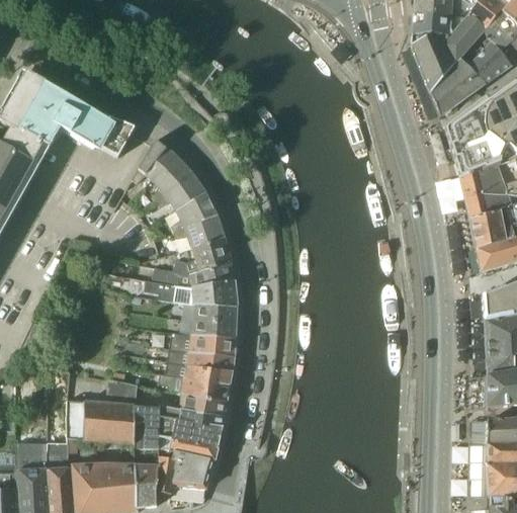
[(467,12),(476,3),(465,0),(414,0),(414,12),(449,15),(462,16),(464,16),(467,12)]
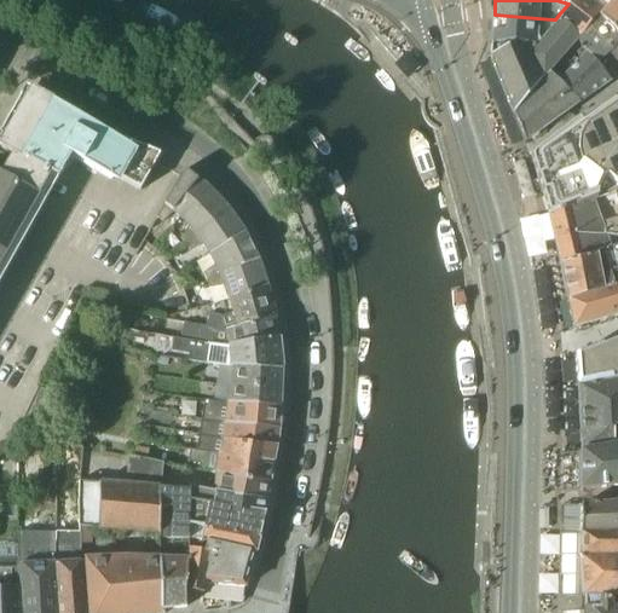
[(604,6),(596,0),(571,0),(569,4),(559,15),(582,30),(604,6)]
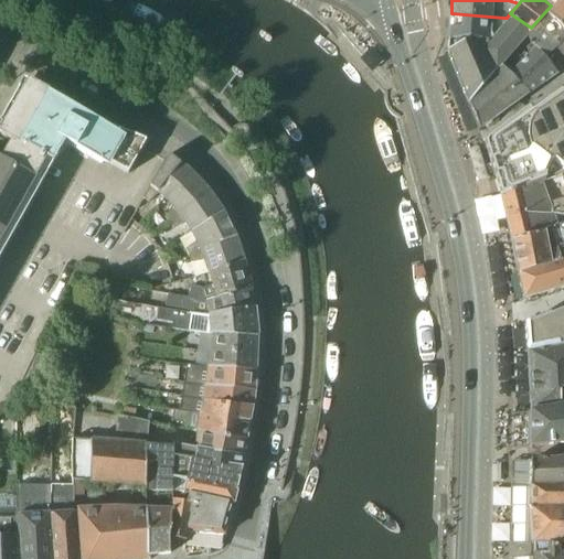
[(560,0),(554,7),(551,4),(551,6),(531,28),(527,32),(528,35),(529,34),(536,42),(545,54),(563,38),(563,0),(560,0)]
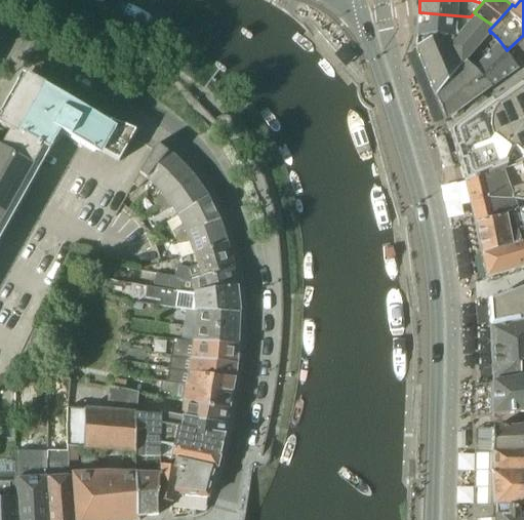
[(454,28),(455,15),(419,12),(417,32),(436,32),(459,64),(467,56),(489,30),(493,26),(474,12),(471,16),(457,32),(454,28)]
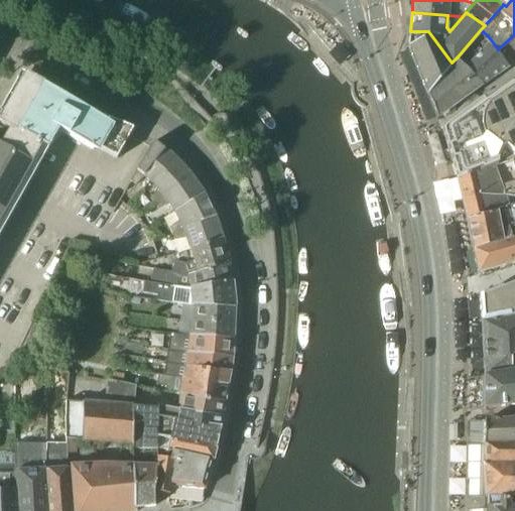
[(428,89),(452,62),(428,31),(410,31),(409,42),(428,89)]
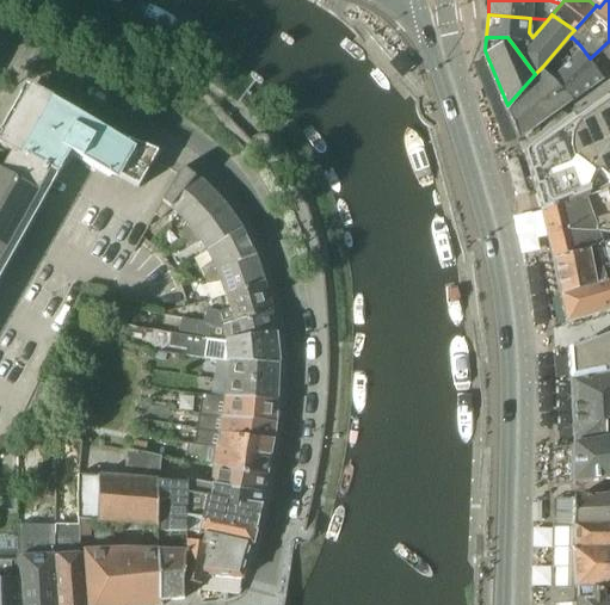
[(609,41),(590,59),(603,76),(609,72),(609,41)]
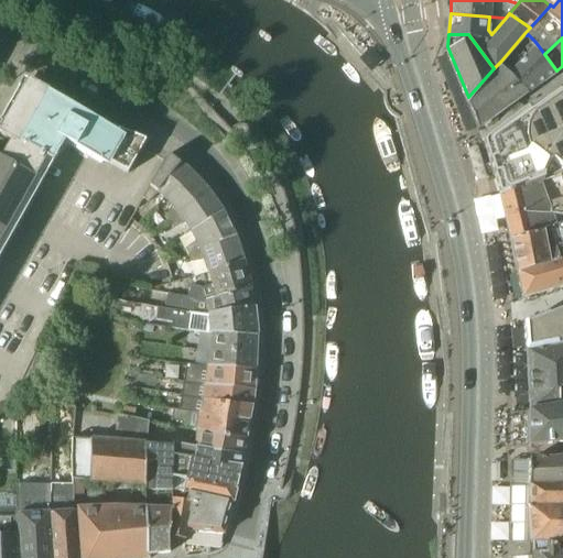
[(556,70),(544,54),(536,42),(510,69),(501,61),(494,68),(468,97),(479,124),(544,78),(556,70)]
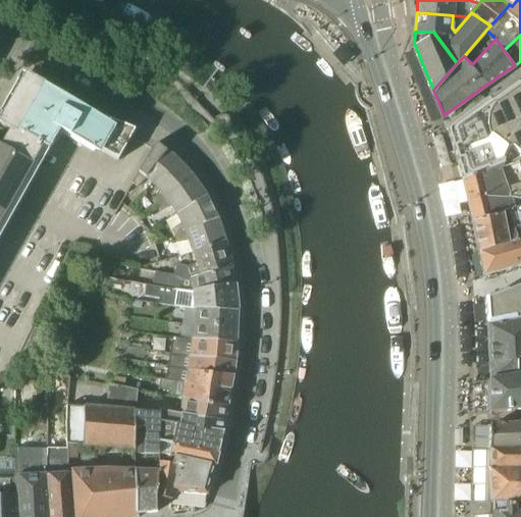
[(119,156),(133,133),(137,126),(127,122),(117,118),(107,115),(98,113),(29,73),(23,82),(18,79),(1,109),(6,112),(2,120),(11,126),(1,144),(40,165),(60,128),(95,148),(97,144),(119,156)]
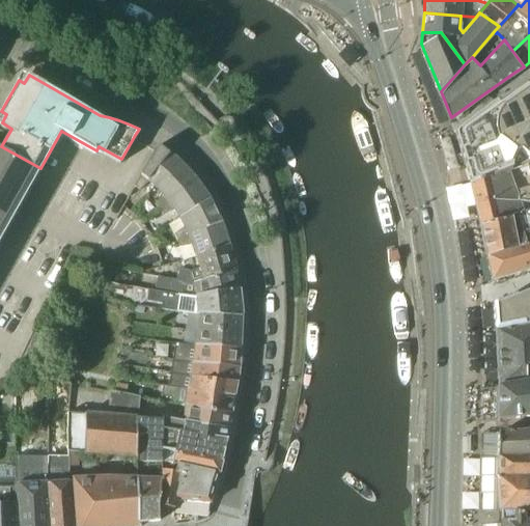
[(529,81),(522,87),(500,102),(497,98),(456,130),(472,180),(497,171),(497,172),(508,168),(527,161),(529,160),(529,81)]
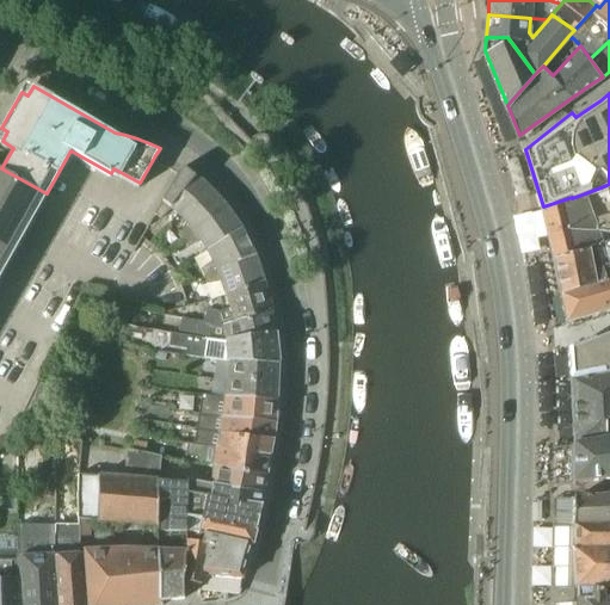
[(179,210),(207,181),(184,162),(155,210),(162,214),(173,204),(179,210)]
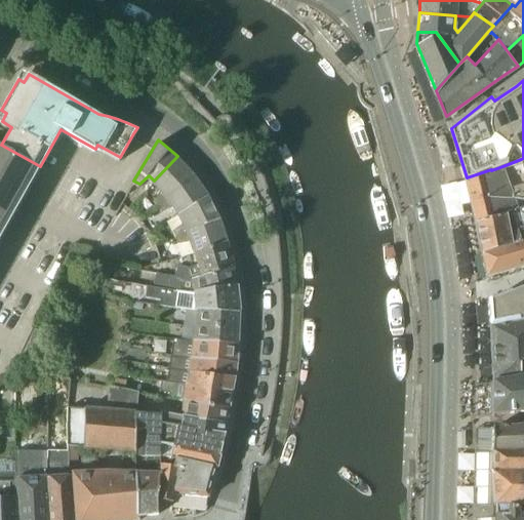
[(0,237),(40,166),(1,145),(0,143),(0,237)]
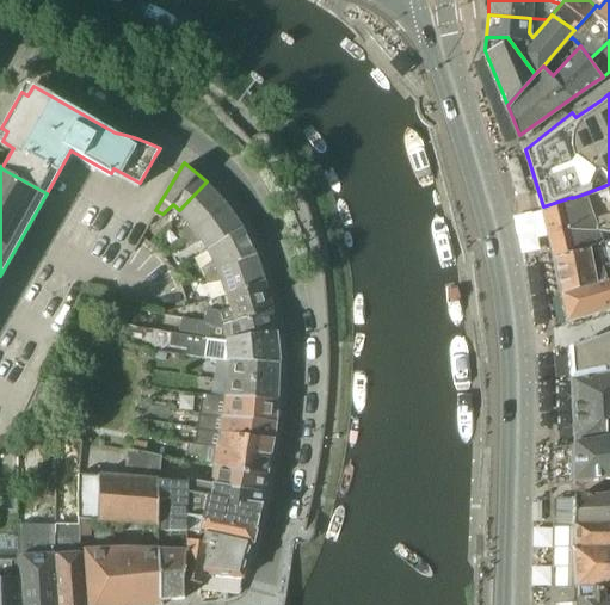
[(184,236),(227,202),(207,181),(179,210),(188,218),(179,229),(184,236)]
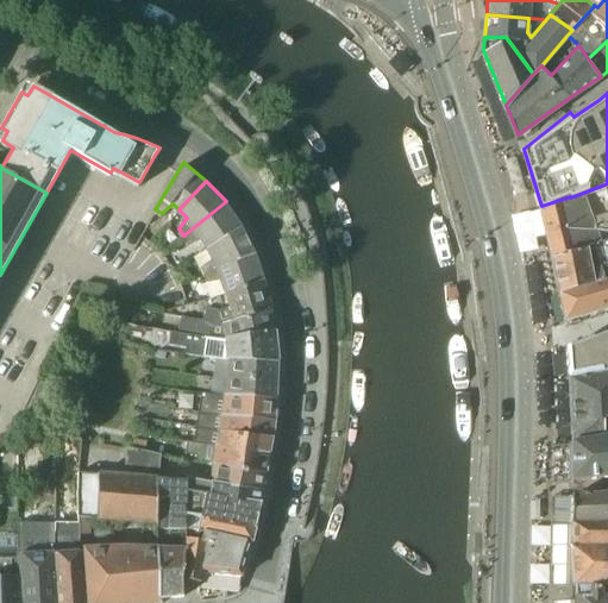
[(547,238),(552,256),(585,245),(595,242),(607,237),(607,183),(605,184),(583,193),(570,198),(570,196),(541,206),(541,212),(547,238)]
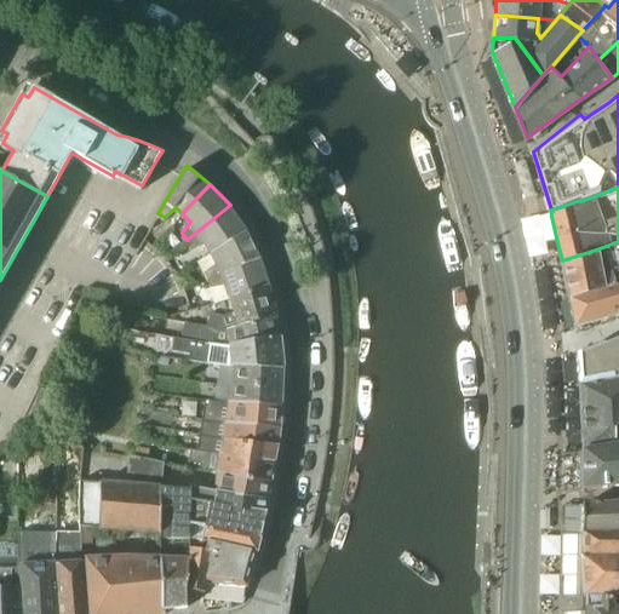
[(212,250),(246,229),(230,205),(187,240),(191,246),(205,240),(212,250)]
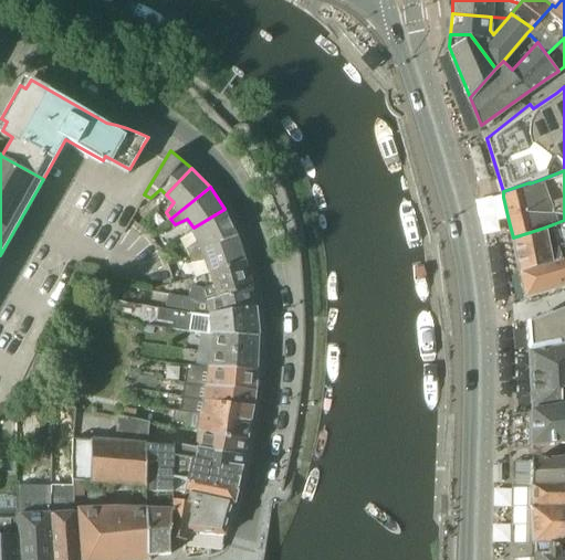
[(237,233),(225,209),(194,228),(198,238),(187,245),(190,252),(237,233)]
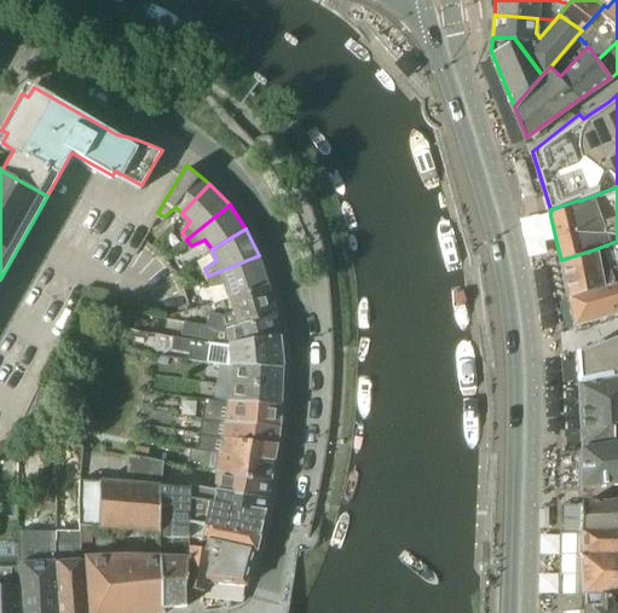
[(575,323),(617,310),(617,241),(605,246),(611,267),(614,282),(569,296),(575,323)]
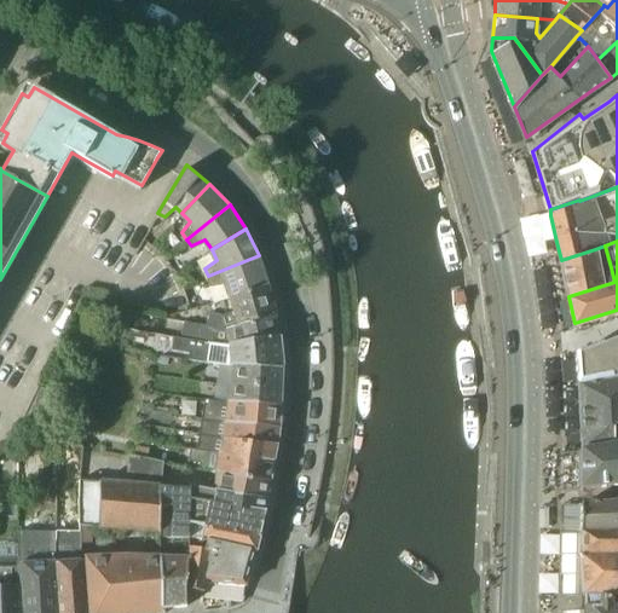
[(614,282),(611,267),(605,246),(595,249),(561,260),(569,296),(614,282)]
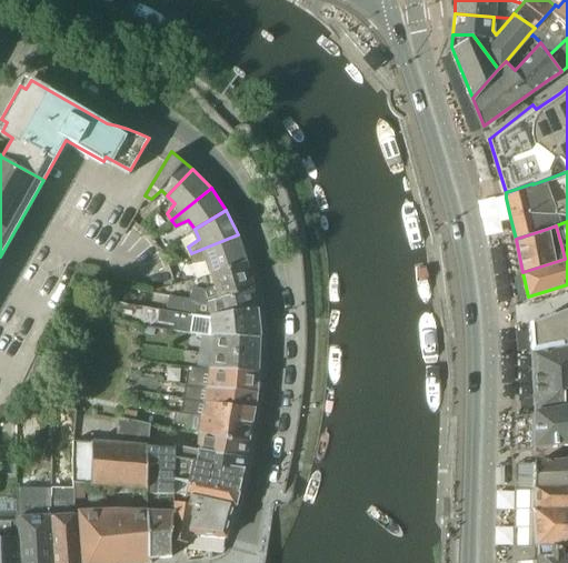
[(211,270),(212,270),(247,259),(238,234),(191,253),(195,260),(207,258),(211,270)]
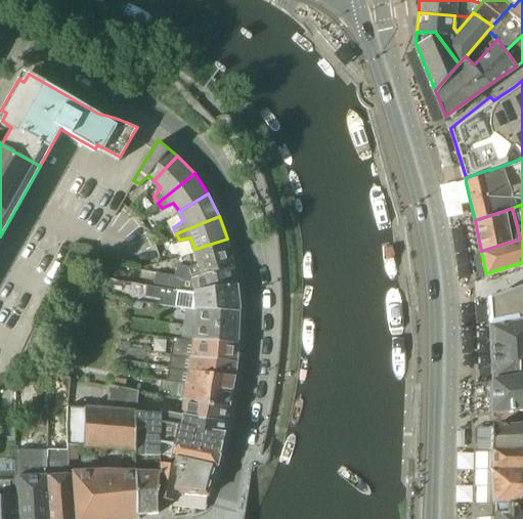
[(193,276),(234,264),(227,239),(195,249),(200,262),(190,264),(179,261),(176,272),(191,276),(193,276)]
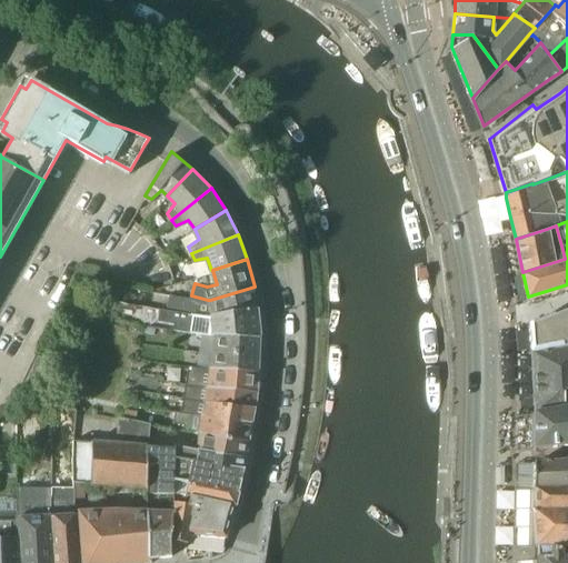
[(170,291),(167,307),(198,312),(211,314),(257,305),(255,288),(255,287),(210,300),(208,300),(191,295),(170,291)]
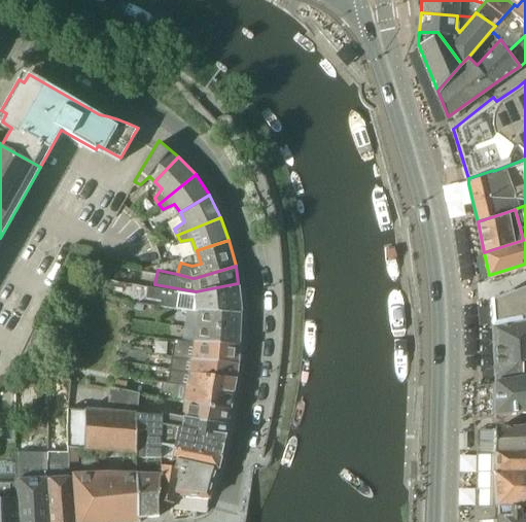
[(183,289),(154,284),(148,283),(146,294),(152,296),(152,297),(162,298),(162,303),(199,308),(199,307),(241,310),(238,283),(196,291),(183,289)]
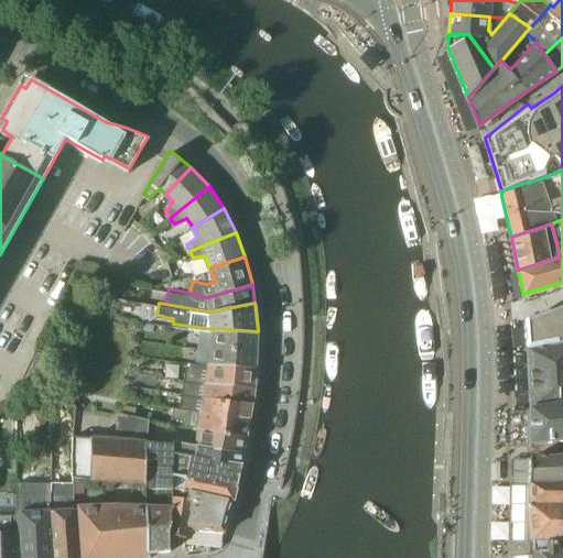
[(562,303),(524,319),(527,343),(527,348),(528,348),(528,347),(551,342),(551,341),(553,341),(553,342),(562,340),(562,303)]
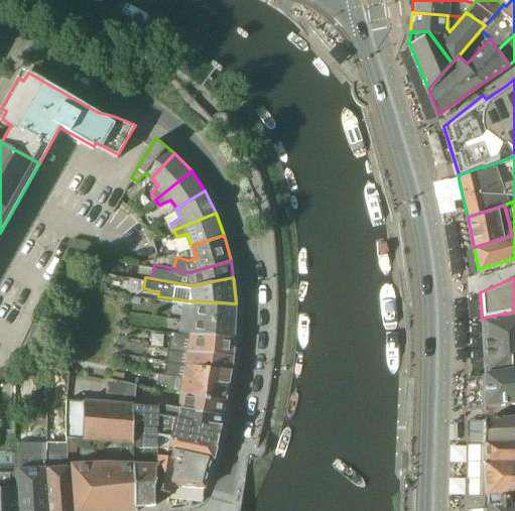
[(235,321),(236,303),(195,300),(195,301),(192,316),(235,321)]
